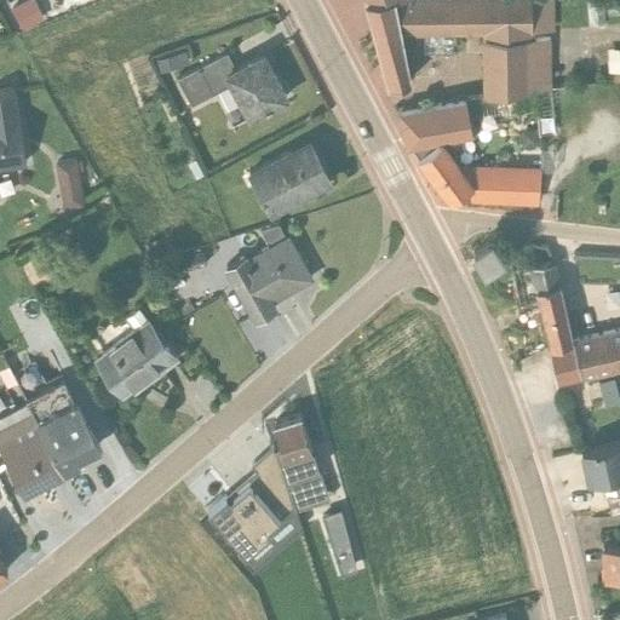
[(481,44),(482,99),(551,89),(549,42),(533,42),(533,35),(554,35),(552,0),(549,0),(405,4),(365,6),(389,90),(409,85),(402,39),(483,39),(484,42),(481,44)]
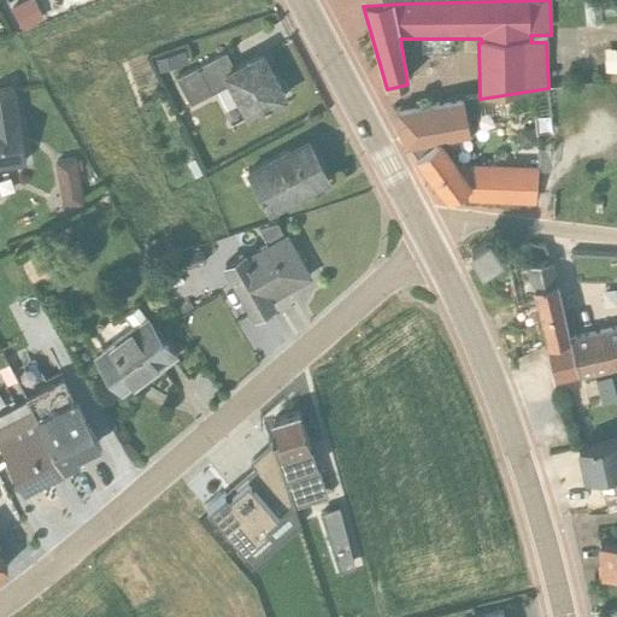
[(28,3),(5,13),(16,34),(37,23),(28,3)]
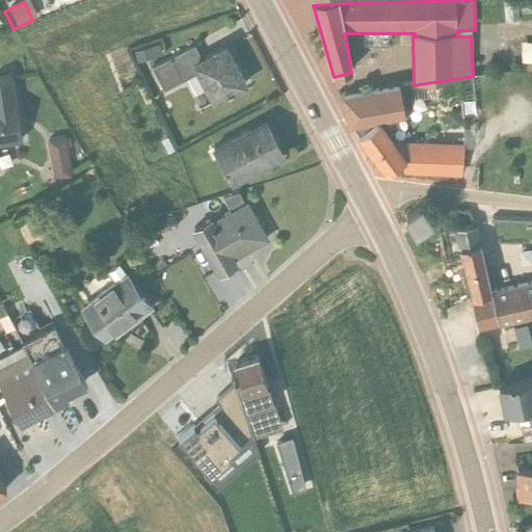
[(158,46),(134,53),(137,63),(161,55),(158,46)]
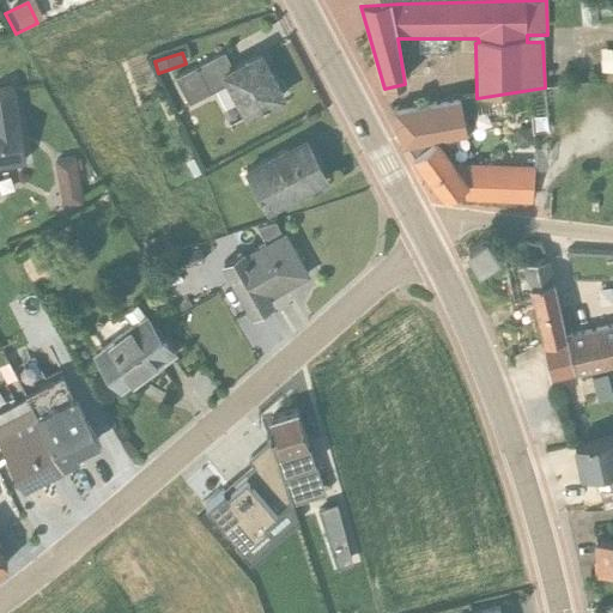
[(223,54),(174,80),(188,107),(226,86),(243,119),(281,99),(259,56),(231,71),(223,54)]
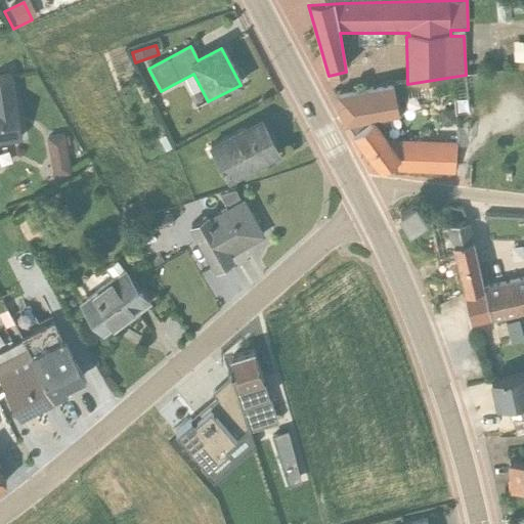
[(0,143),(22,140),(12,78),(0,79),(0,143)]
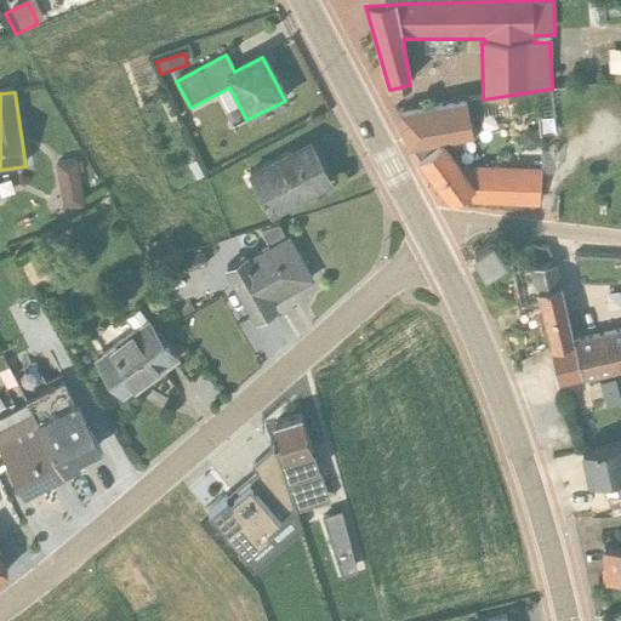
[(406,151),(411,149),(434,184),(437,183),(451,203),(471,189),(471,198),(539,203),(541,170),(459,167),(443,143),(472,137),(465,103),(399,115),(406,151)]
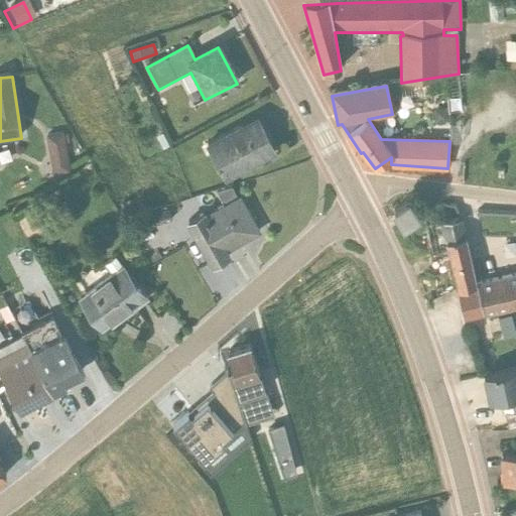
[(242,127),(206,146),(225,181),(276,153),(259,122),(243,130),(242,127)]
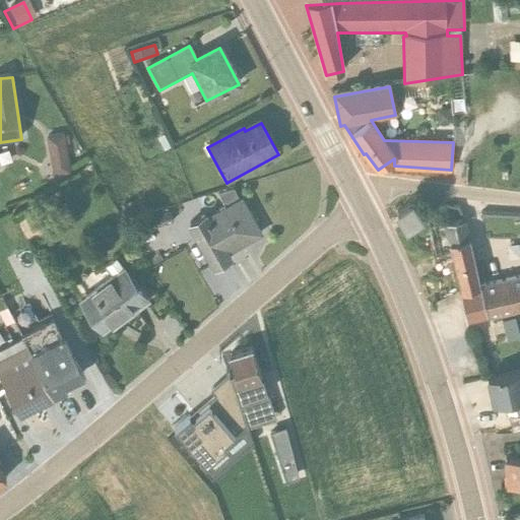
[(53,178),(70,175),(65,146),(68,145),(67,137),(64,138),(63,135),(46,138),(53,178)]
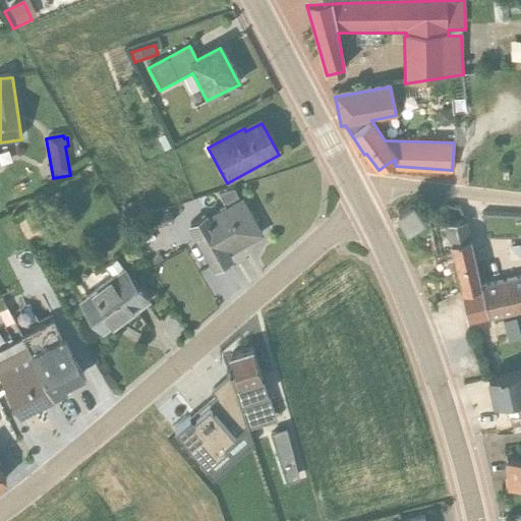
[(261,234),(241,201),(234,189),(218,194),(226,210),(210,219),(207,215),(189,225),(215,269),(230,261),(227,253),(261,234)]
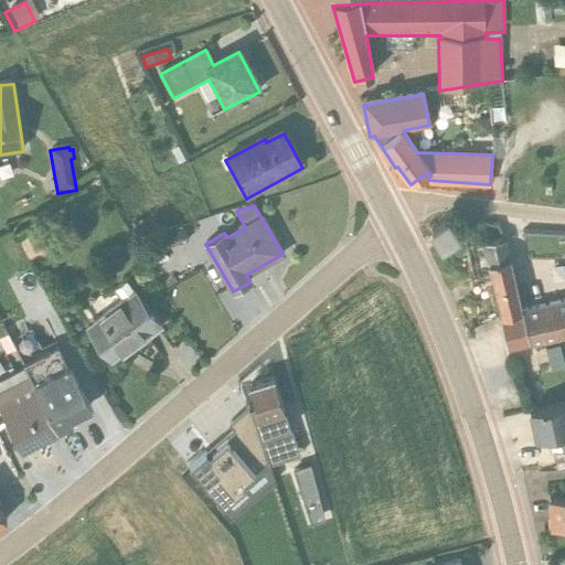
[(148,220),(131,225),(138,240),(153,234),(148,220)]
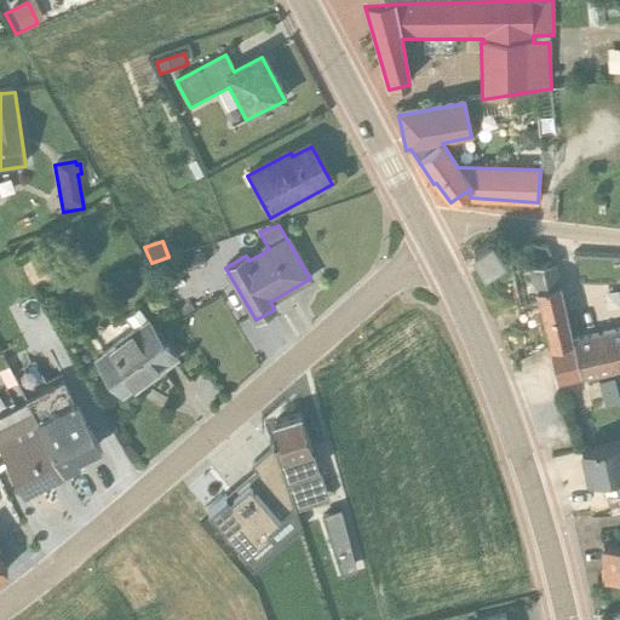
[(489,244),(474,254),(484,270),(500,259),(489,244)]
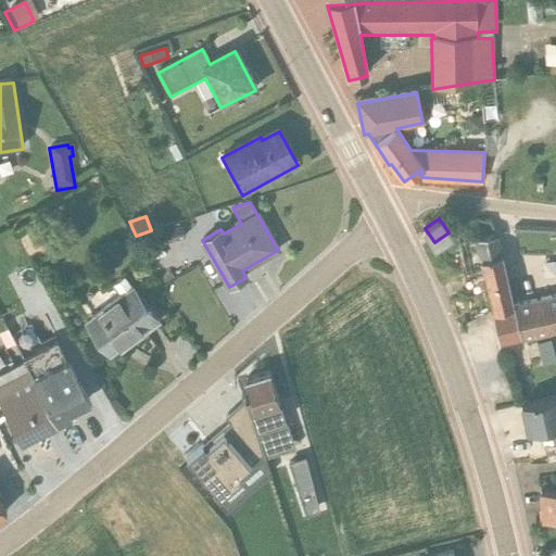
[(482,272),(493,314),(513,308),(496,236),(495,236),(469,240),(464,219),(453,222),(465,275),(482,272)]
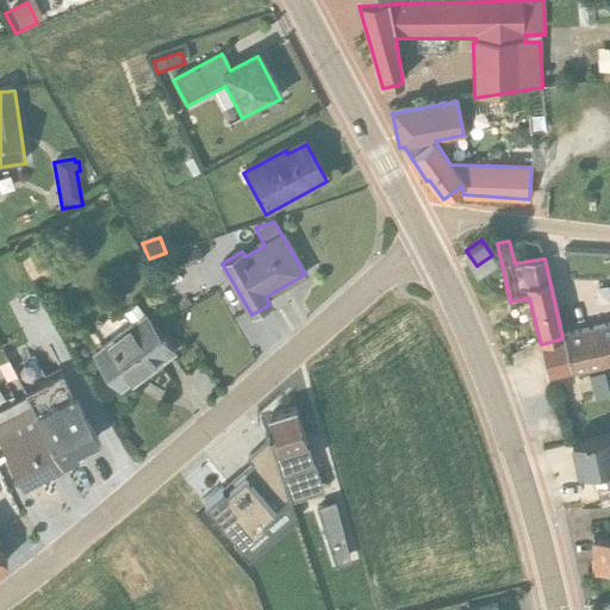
[(163,257),(166,274),(167,274),(201,262),(199,248),(163,257)]
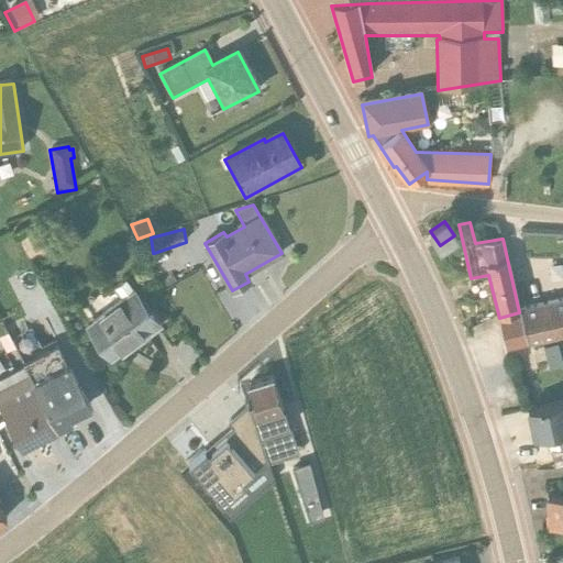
[(51,244),(44,233),(28,242),(34,254),(51,244)]
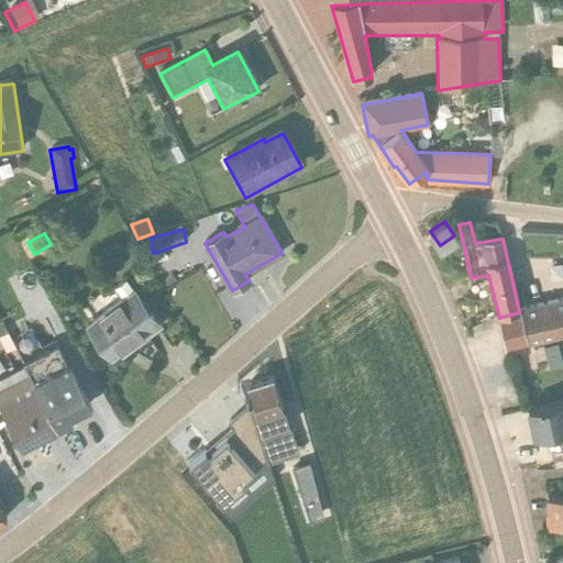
[(86,326),(111,359),(140,338),(142,340),(158,327),(124,282),(114,289),(121,299),(86,326)]
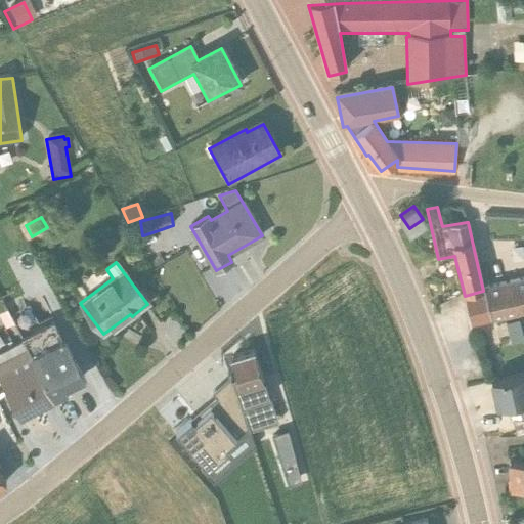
[(523,278),(483,289),(491,324),(523,315),(523,278)]
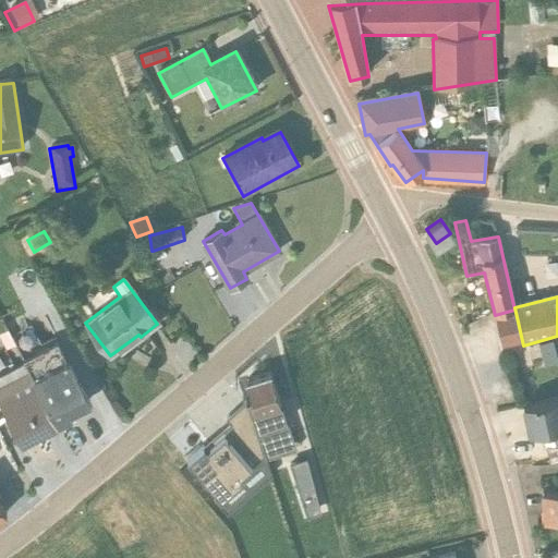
[(495,315),(502,347),(522,341),(514,310),(495,315)]
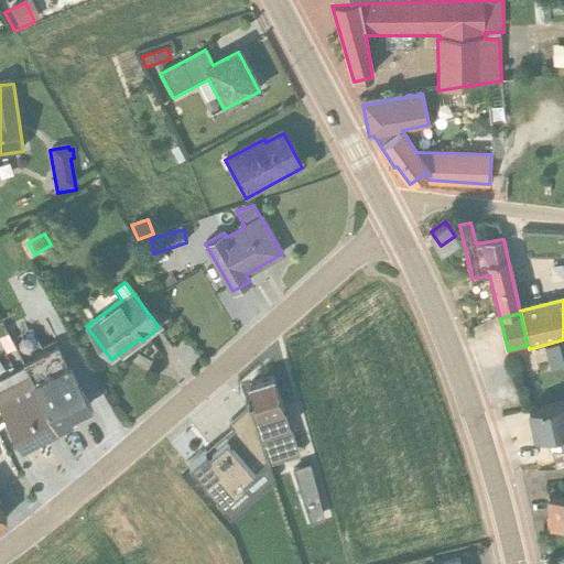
[(537,351),(543,377),(563,370),(563,362),(560,345),(537,351)]
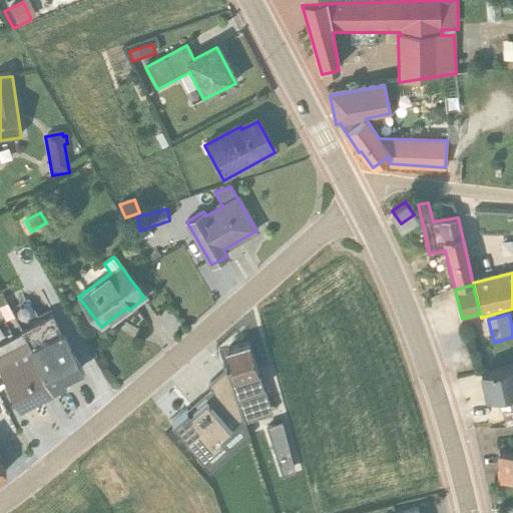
[(22,336),(52,392),(66,385),(61,376),(78,367),(51,315),(20,330),(22,336)]
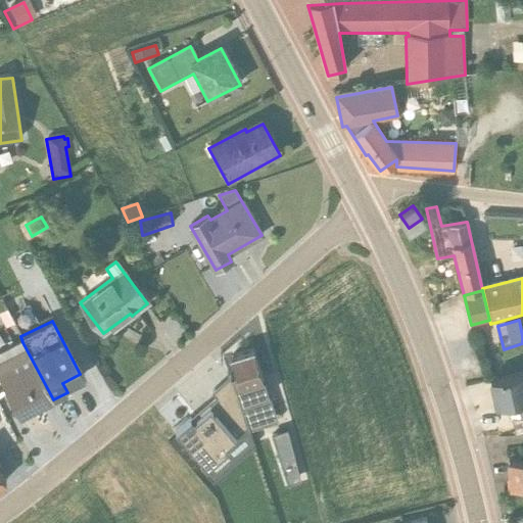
[(53,399),(22,342),(0,353),(0,396),(7,393),(19,417),(53,399)]
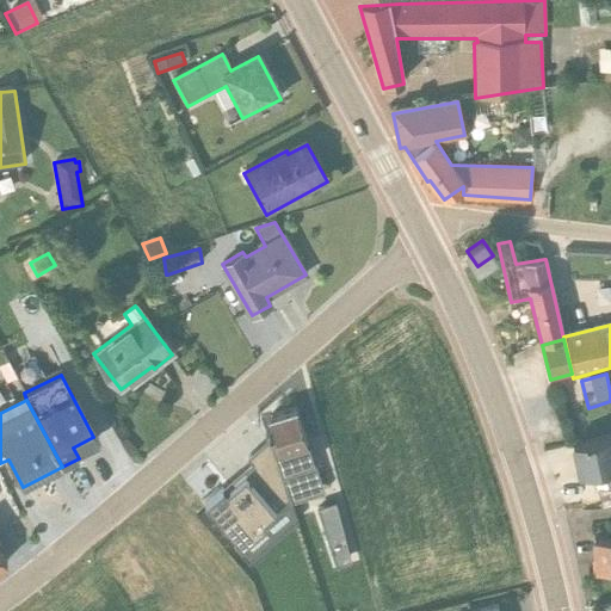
[(281,457),(307,448),(295,411),(269,420),(281,457)]
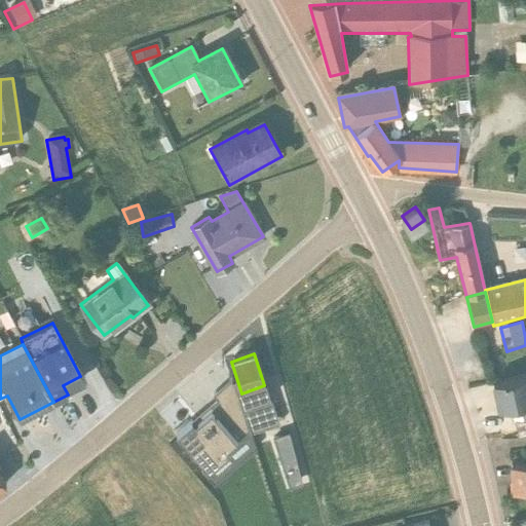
[(525,376),(491,384),(497,410),(511,408),(517,437),(525,436),(525,376)]
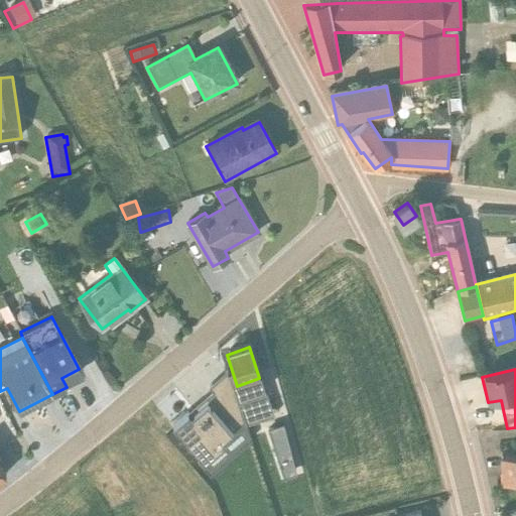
[(228,373),(227,373),(208,388),(212,393),(172,427),(200,461),(197,464),(210,478),(249,442),(228,373)]
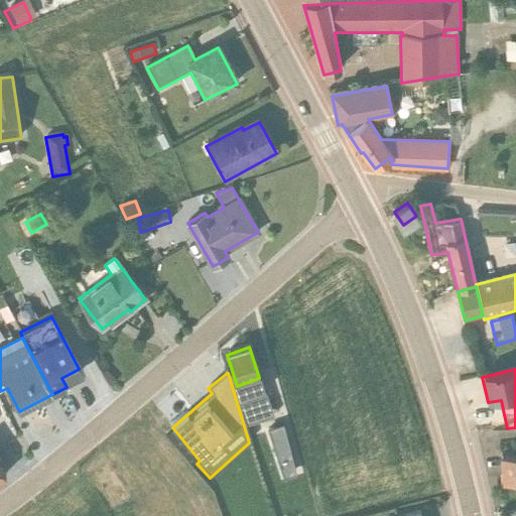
[(286,480),(302,474),(284,424),(269,429),(286,480)]
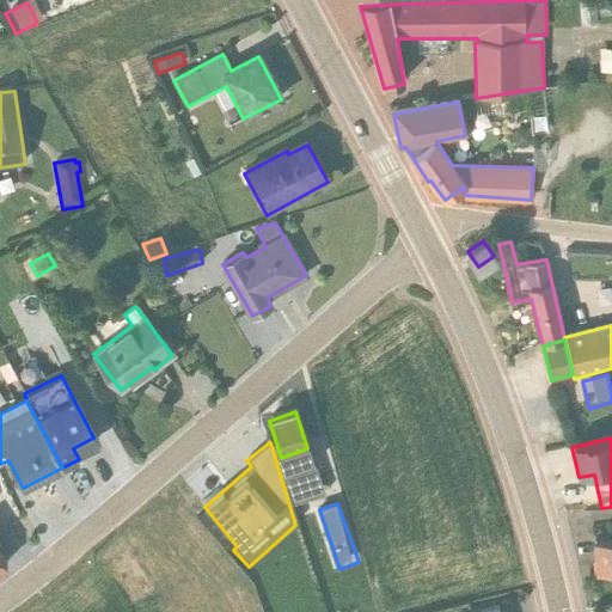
[(611,539),(591,542),(593,564),(591,564),(592,580),(603,580),(603,573),(611,570),(611,539)]
